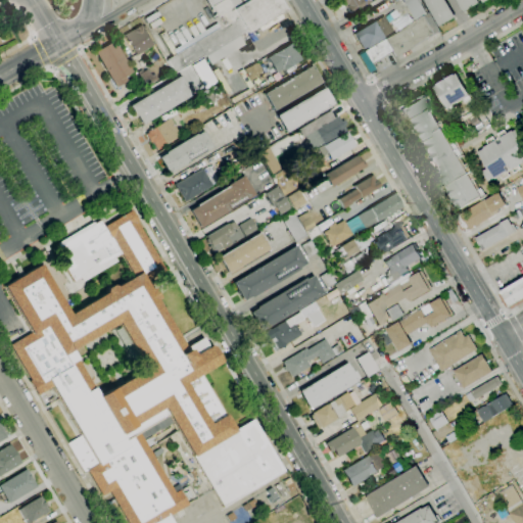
[(279,0),(285,10),(247,32),(246,31),(238,35),(244,45),(209,64),(204,56),(203,57),(202,55),(173,73),(162,55),(216,24),(212,18),(217,15),(214,9),(212,10),(211,8),(210,9),(205,0),(279,0)]
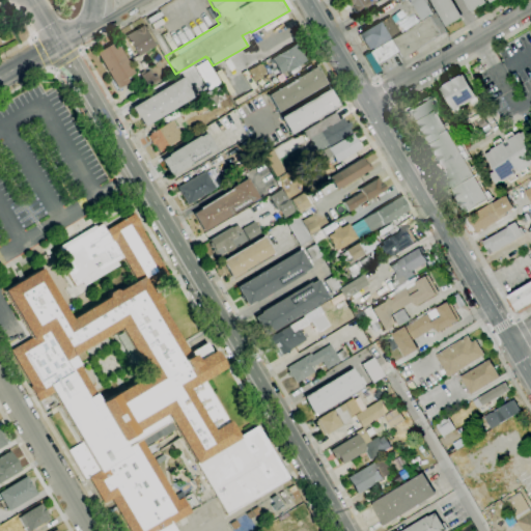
[(378,0),(354,15),(344,0),(378,0)]
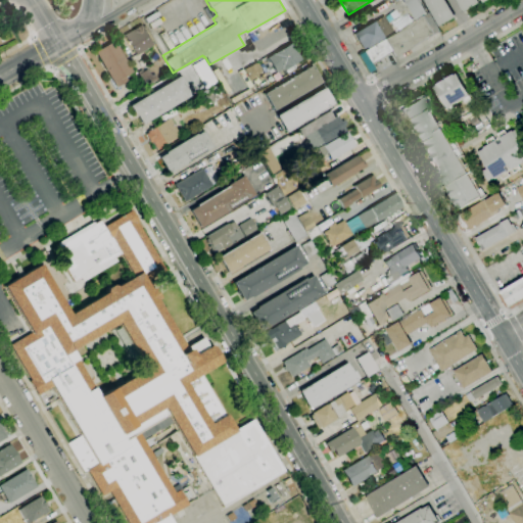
[(439,27),(423,0),(444,0),(453,12),(452,12),(455,17),(439,27)]
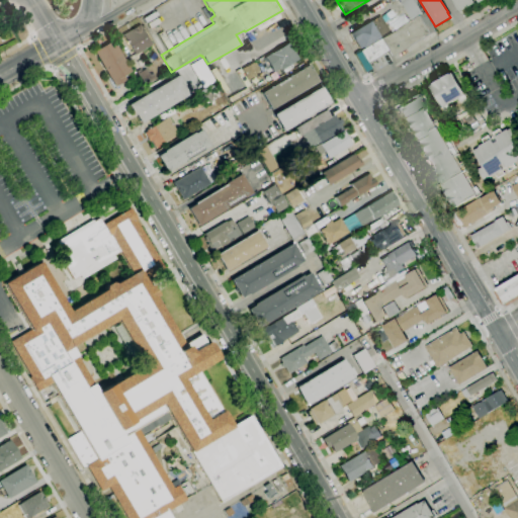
[(458,12),(450,0),(472,0),(475,3),(458,12)]
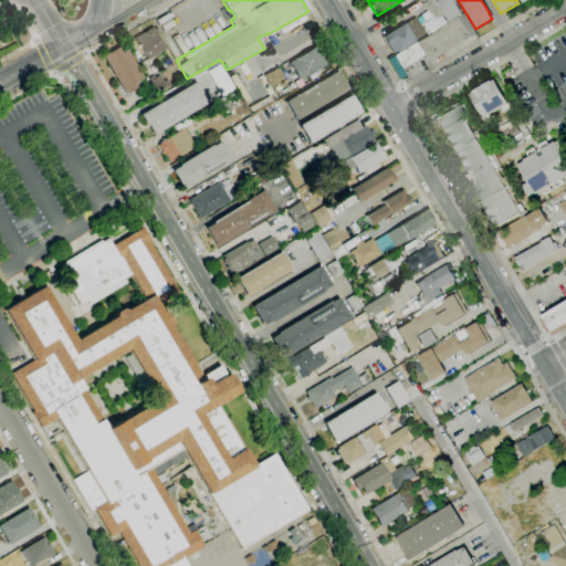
[(400,67),(394,55),(463,14),(475,34),(427,62),(423,54),(400,67)]
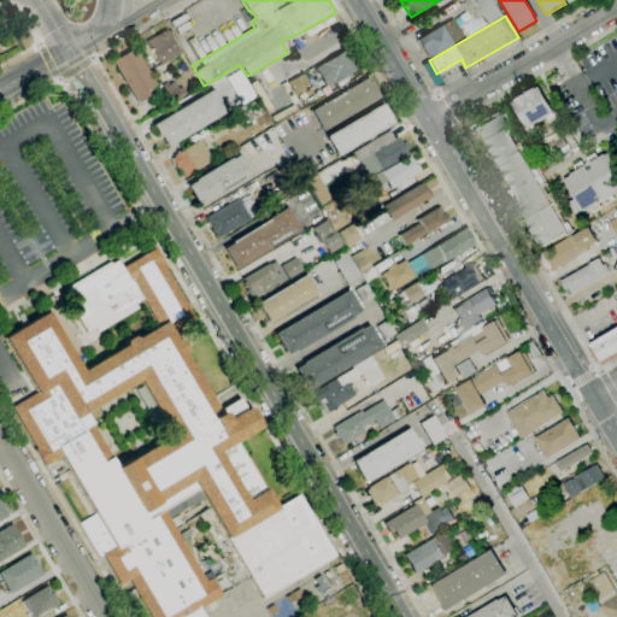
[(428,58),(423,50),(421,51),(416,40),(445,23),(446,27),(448,25),(450,28),(453,25),(454,29),(452,30),(454,34),(447,37),(452,46),(432,57),(432,56),(428,58)]
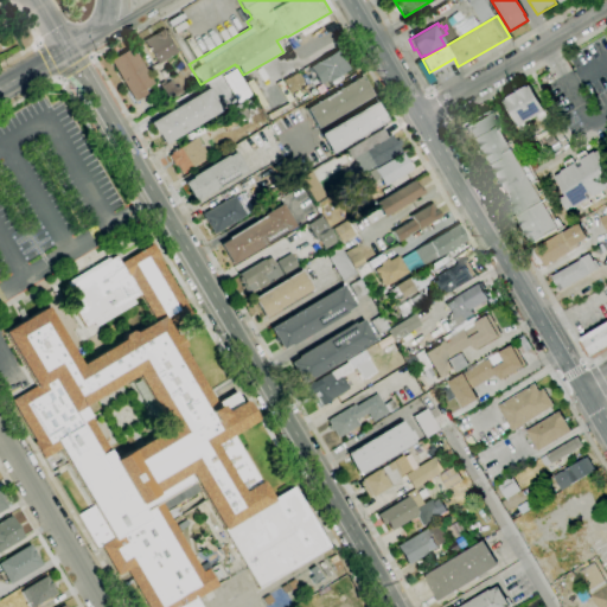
[(158,64),(144,40),(164,29),(178,52),(158,64)]
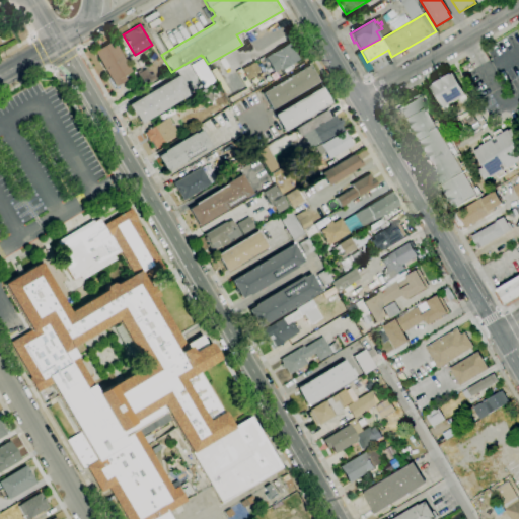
[(115,87),(93,52),(113,40),(131,71),(123,75),(126,80),(115,87)]
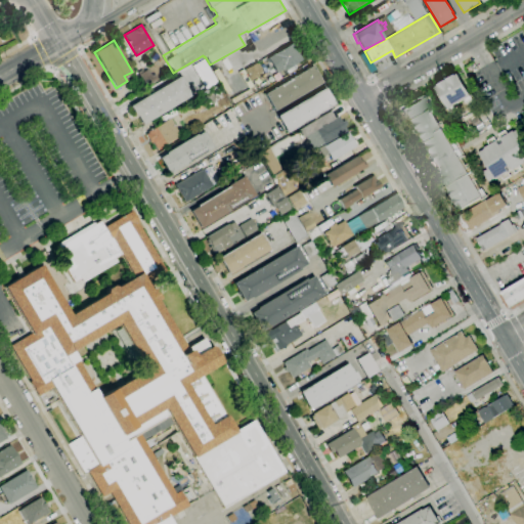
[(276,73),(267,57),(292,42),(301,59),(282,71),(281,70),(276,73)]
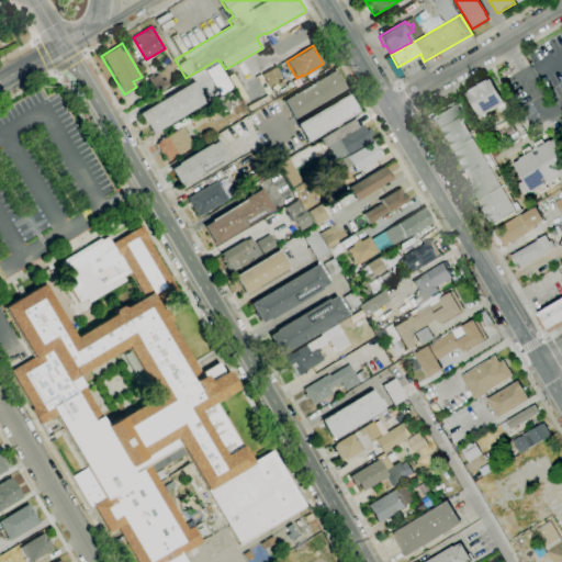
[(220,96),(205,70),(217,63),(232,88),(220,96)]
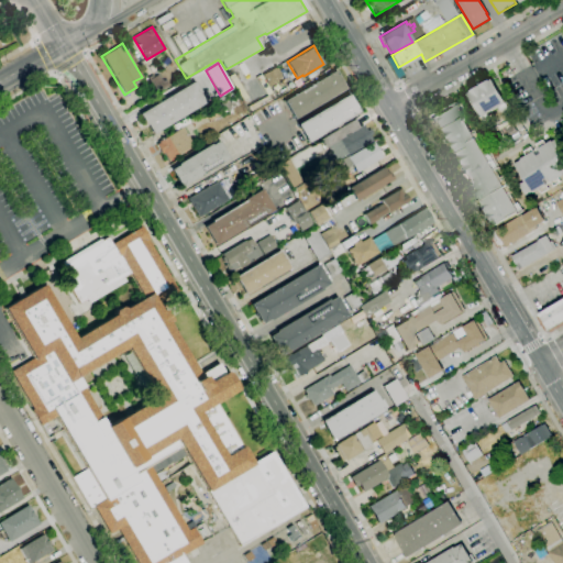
[(269,87),(262,75),(276,66),(282,76),(276,78),(278,83),(269,87)]
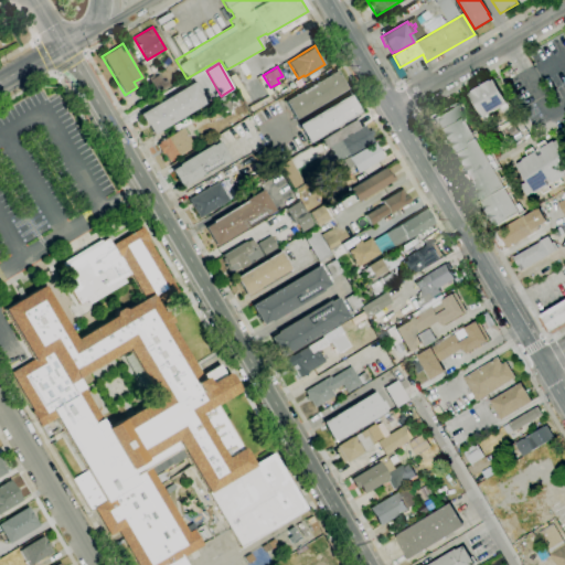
[(295,119),(284,102),(336,71),(347,88),(295,119)]
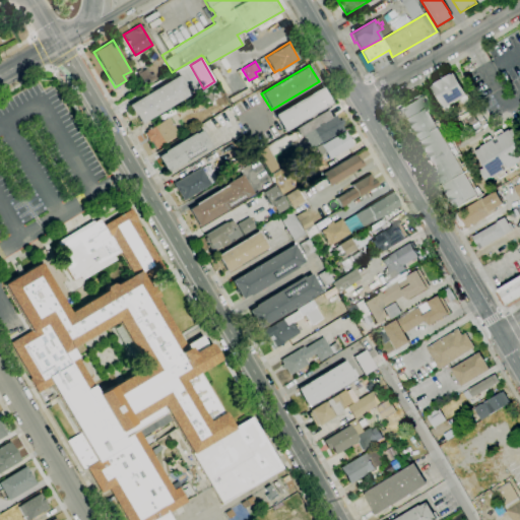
[(447,111),(446,109),(444,110),(430,87),(433,85),(433,84),(450,73),(451,74),(453,73),(468,99),(463,102),(461,98),(451,105),(453,108),(447,111)]
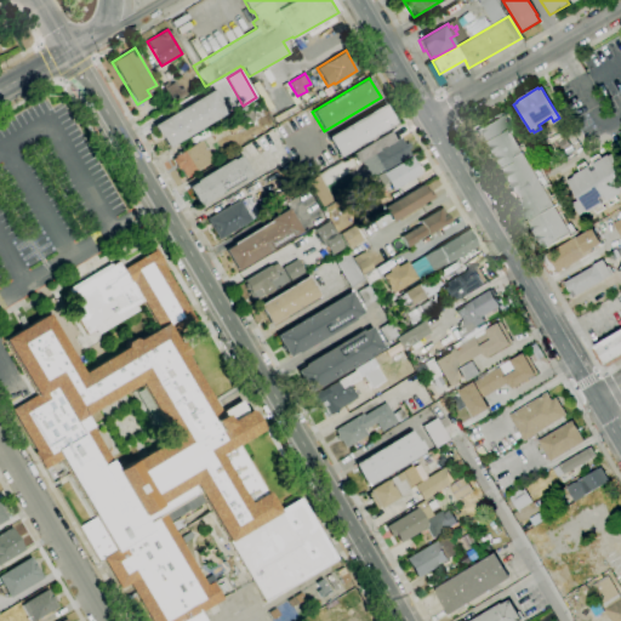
[(169,148),(163,137),(160,138),(153,125),(214,89),(221,102),(220,102),(226,113),(169,148)]
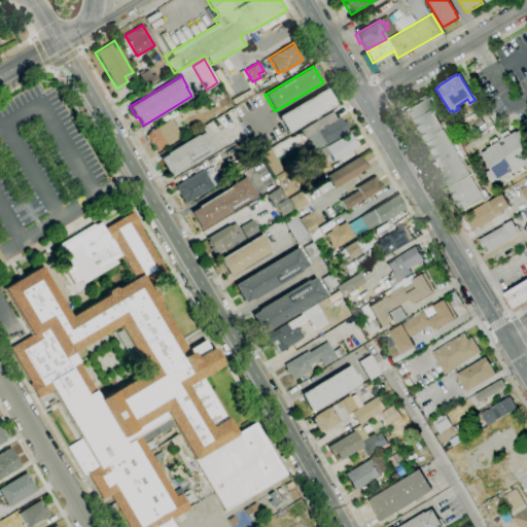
[(288,134),(278,116),(326,88),(337,104),(288,134)]
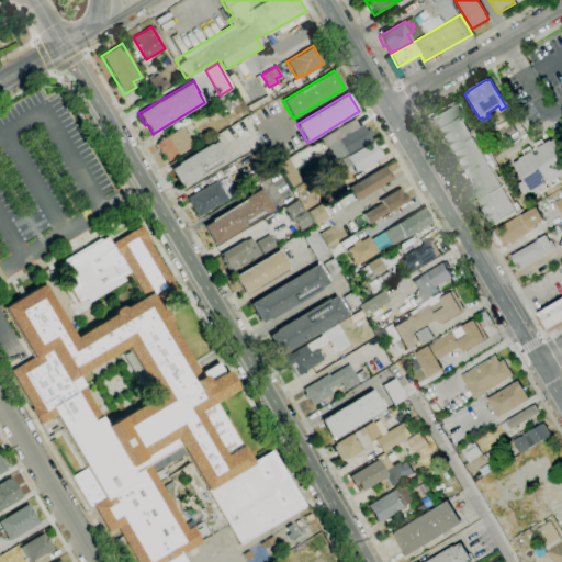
[(210,121),(201,108),(214,99),(223,112),(210,121)]
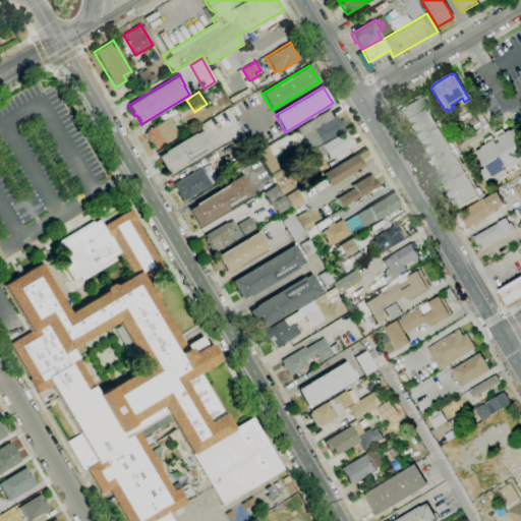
[(457,208),(455,205),(454,206),(450,198),(451,198),(450,196),(449,196),(445,190),(446,189),(443,184),(442,184),(430,167),(431,166),(429,162),(428,162),(417,143),(418,143),(415,138),(414,138),(410,131),(411,130),(410,129),(409,129),(404,122),(405,122),(402,116),(401,117),(397,109),(410,101),(408,99),(418,93),(419,96),(418,97),(421,101),(425,98),(432,109),(427,112),(435,123),(439,121),(445,131),(442,134),(448,146),(452,142),(459,155),(455,157),(462,168),(466,166),(472,176),(468,178),(475,190),(478,188),(481,194),(479,195),(478,194),(457,208)]
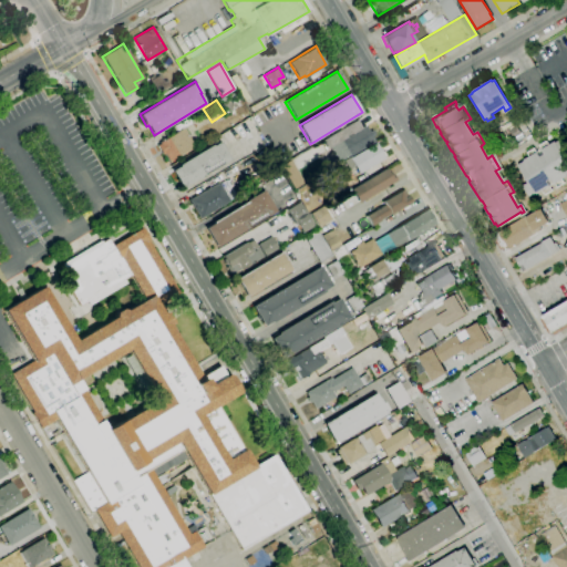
[(344,158),(336,144),(341,141),(341,140),(366,125),(375,142),(351,156),(350,155),(344,158)]
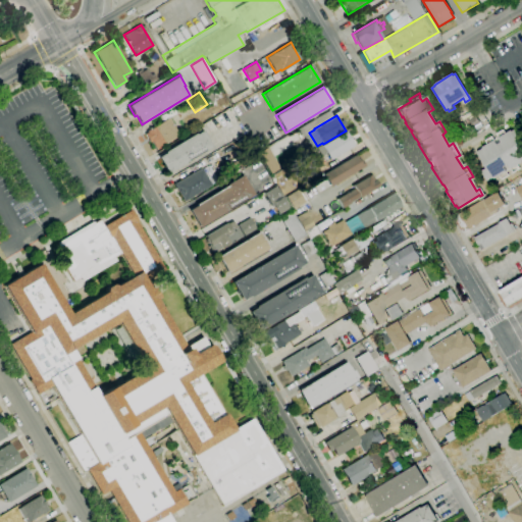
[(156,148),(151,141),(150,142),(145,134),(147,133),(147,131),(169,117),(171,121),(171,122),(178,135),(156,148)]
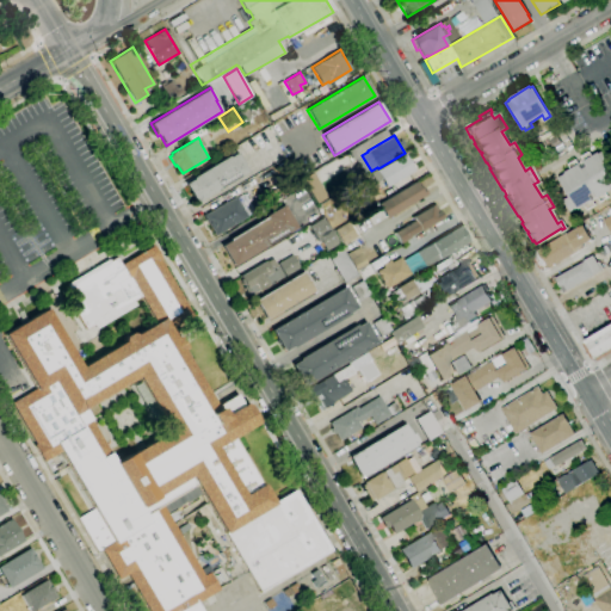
[(569,214),(562,202),(567,198),(557,178),(565,174),(563,173),(571,168),(568,164),(575,160),(578,165),(582,161),(580,156),(588,152),(591,156),(597,153),(598,155),(605,150),(610,160),(610,162),(606,166),(610,173),(610,189),(606,192),(610,198),(602,203),(599,198),(578,210),(576,209),(569,214)]
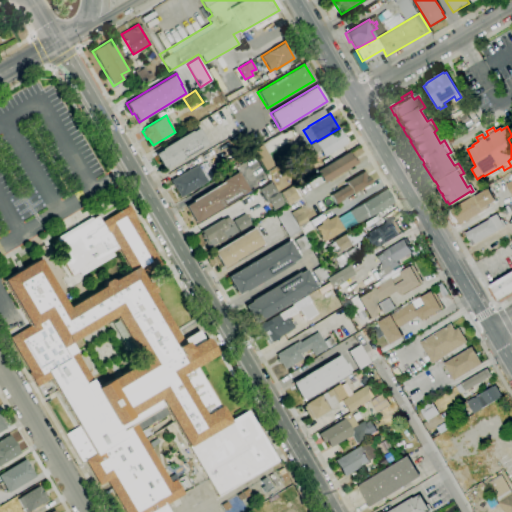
[(165,170),(155,154),(162,150),(161,149),(191,130),(192,132),(198,128),(208,144),(165,170)]
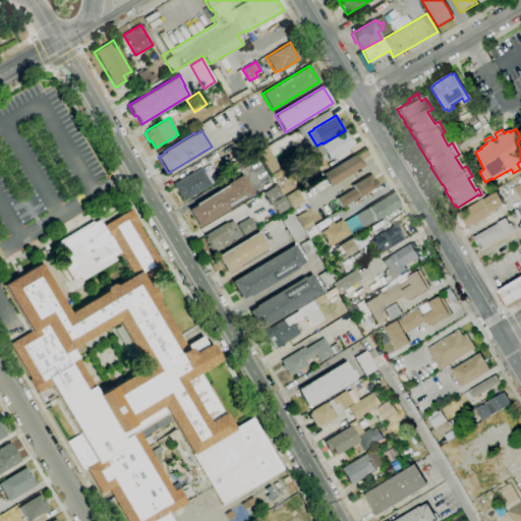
[(329,160),(325,154),(321,156),(315,148),(322,145),(345,131),(353,146),(329,160)]
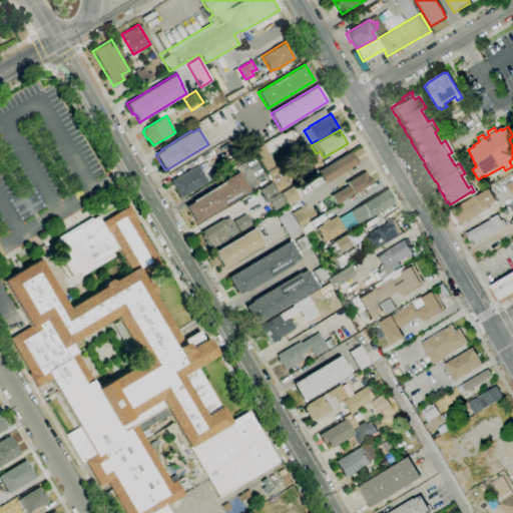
[(296,147),(291,139),(297,135),(302,143),(296,147)]
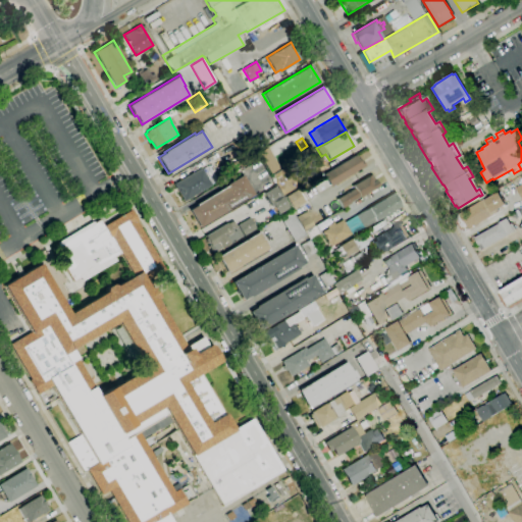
[(268,173),(277,169),(268,147),(258,151),(268,173)]
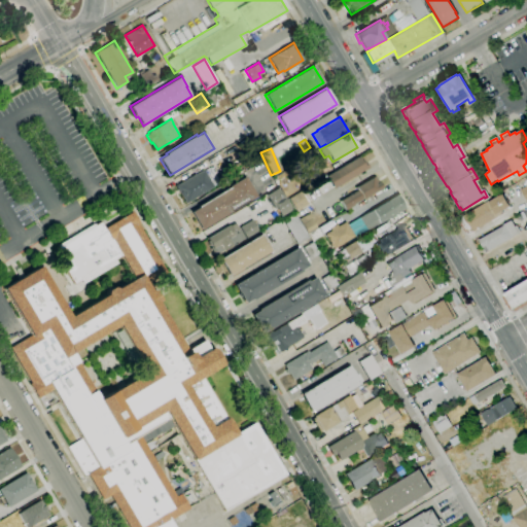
[(332,188),(325,176),(358,155),(361,161),(363,160),(367,168),(332,188)]
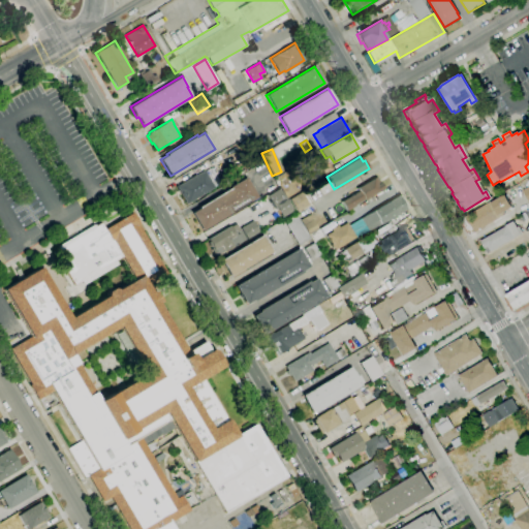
[(186,204),(176,186),(204,169),(214,187),(186,204)]
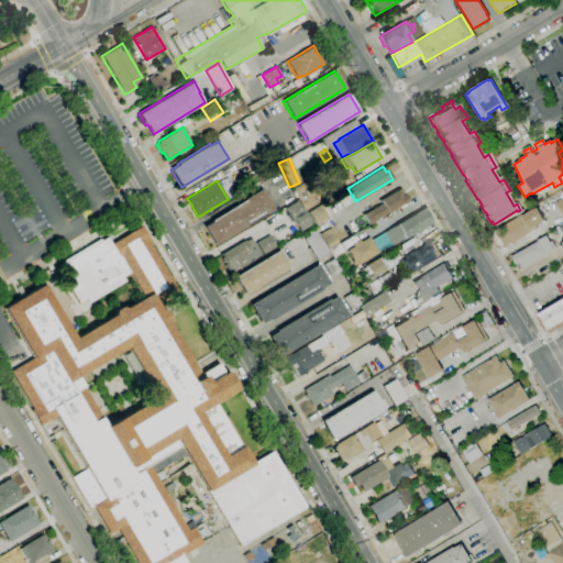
[(214,245),(203,225),(211,221),(210,220),(244,200),(243,198),(262,187),(275,209),(214,245)]
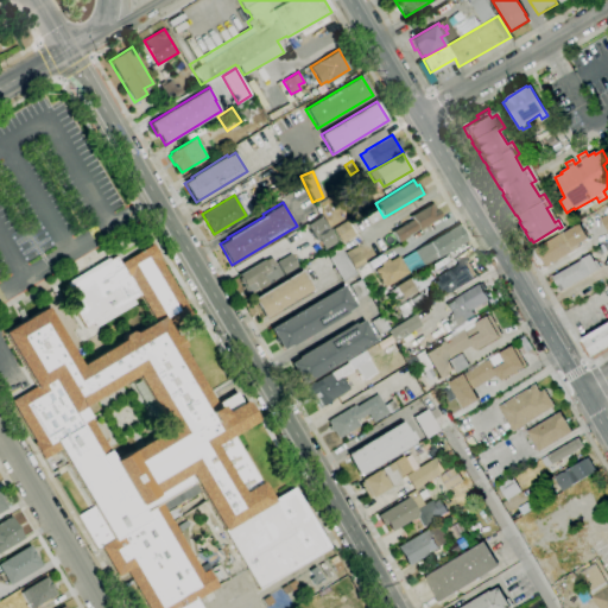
[(398,241),(392,230),(412,219),(410,215),(430,203),(430,204),(432,203),(436,209),(437,209),(442,217),(419,230),(418,228),(409,234),(410,235),(398,241)]
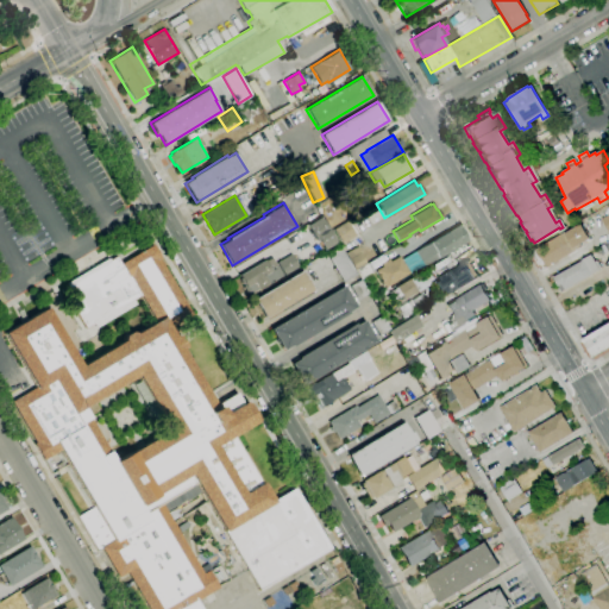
[(344,219),(340,213),(353,205),(357,211),(344,219)]
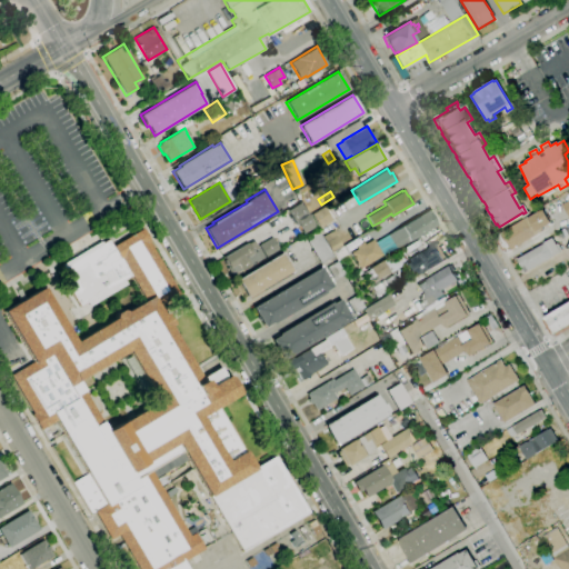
[(299,225),(298,223),(297,225),(288,211),(298,205),(297,203),(300,201),(302,205),(303,205),(310,216),(302,221),(303,222),(299,225)]
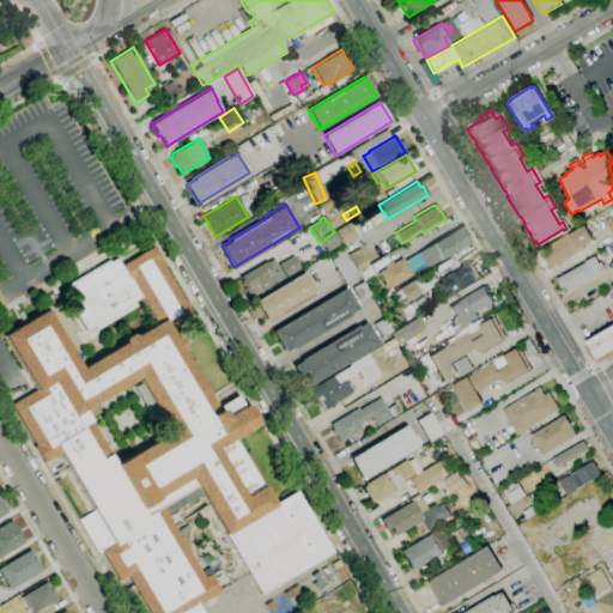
[(345,244),(337,231),(350,222),(358,236),(345,244)]
